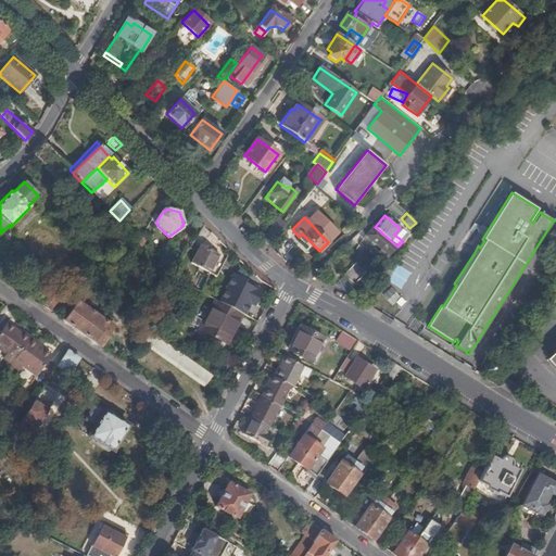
[(312,225),(320,235),(326,230),(316,220),(312,225)]
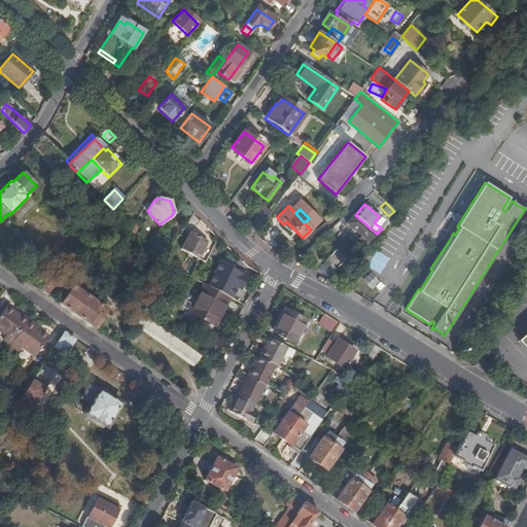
[(346,222),(367,243),(377,234),(355,215),(353,214),(346,222)]
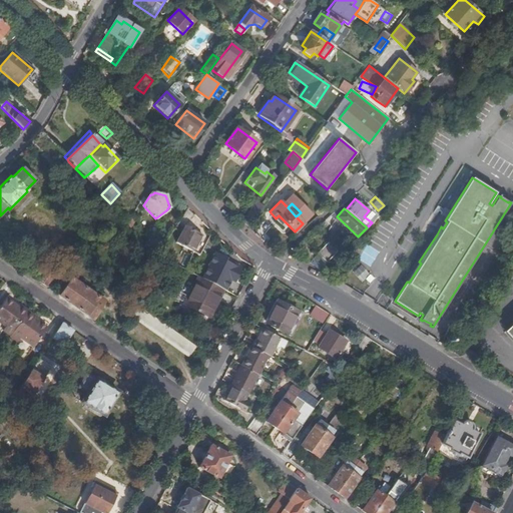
[(372,210),(369,210),(364,216),(372,222),(378,216),(372,210)]
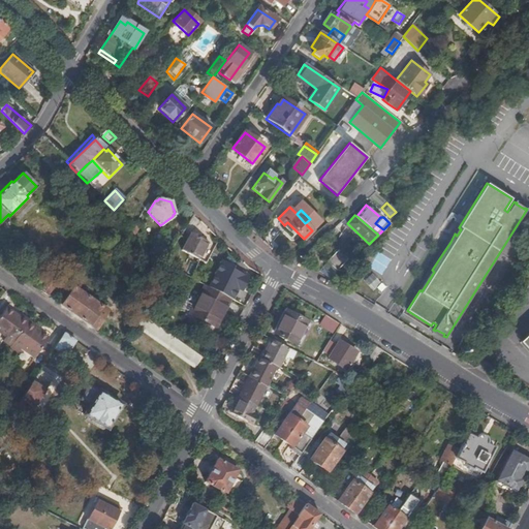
[(290,231),(293,228),(287,222),(284,225),(290,231)]
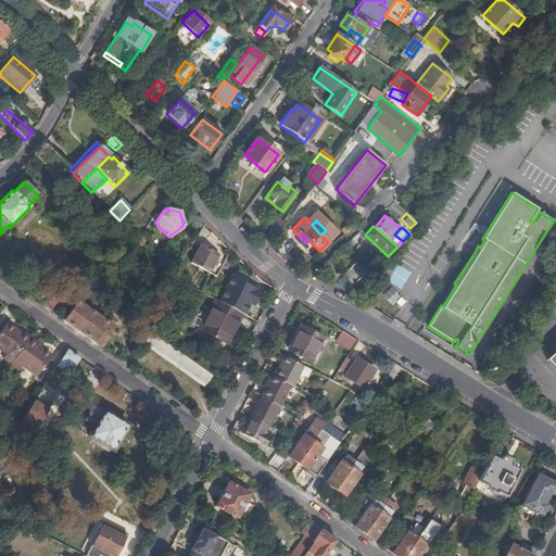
[(319,251),(321,254),(331,244),(328,242),(319,251)]
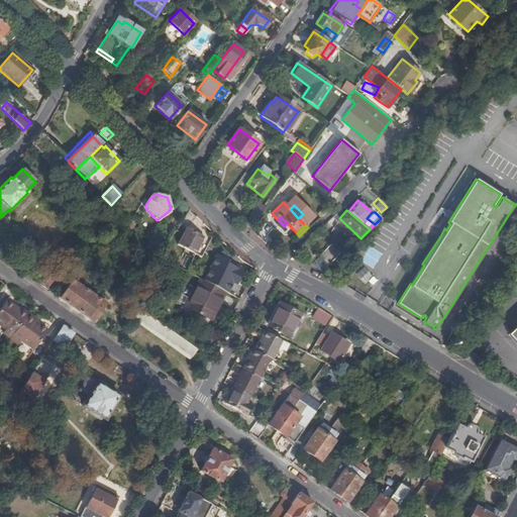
[(178,244),(195,253),(204,236),(187,227),(178,244)]
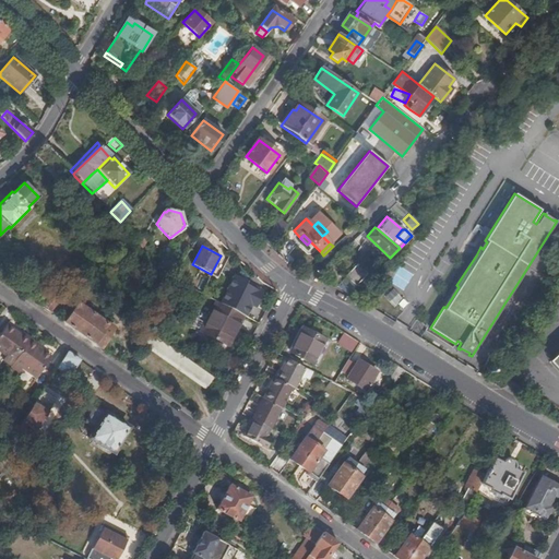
[(346,276),(357,286),(368,275),(357,264),(346,276)]
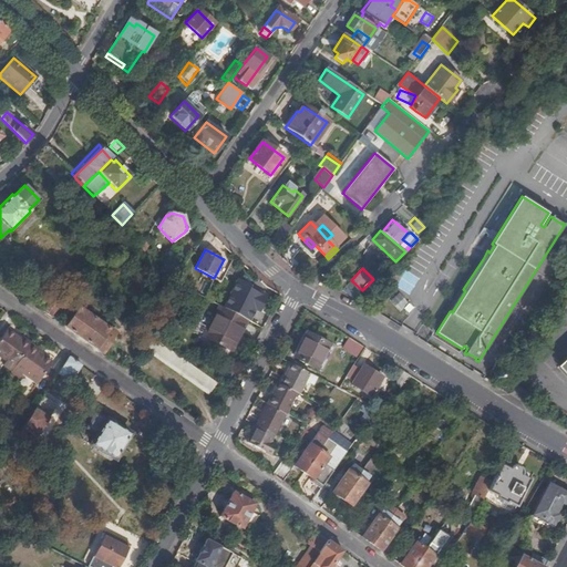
[(54,288),(39,309),(51,318),(59,306),(61,307),(68,298),(62,292),(62,294),(54,288)]
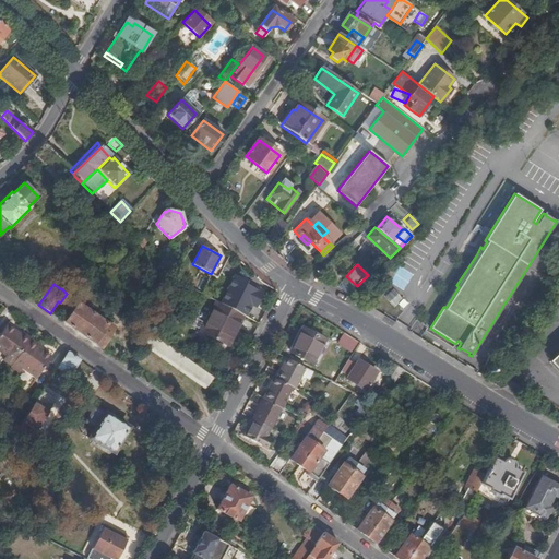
[(384,297),(394,308),(404,299),(393,288),(384,297)]
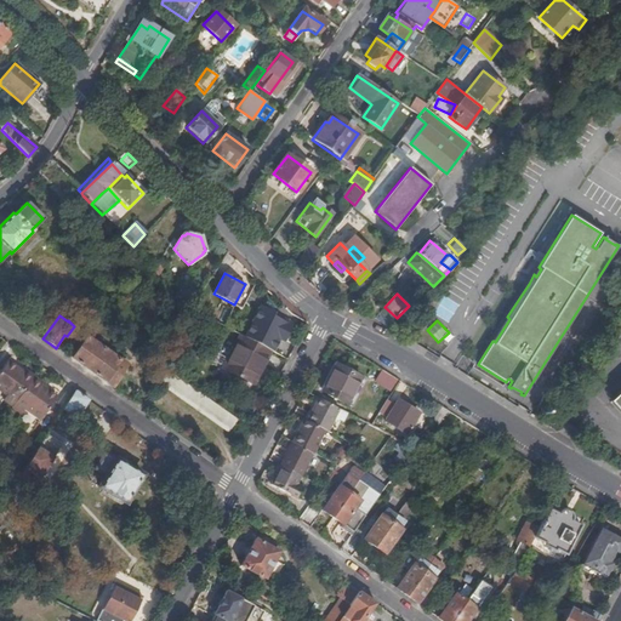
[(252,382),(271,351),(240,335),(223,368),(252,382)]
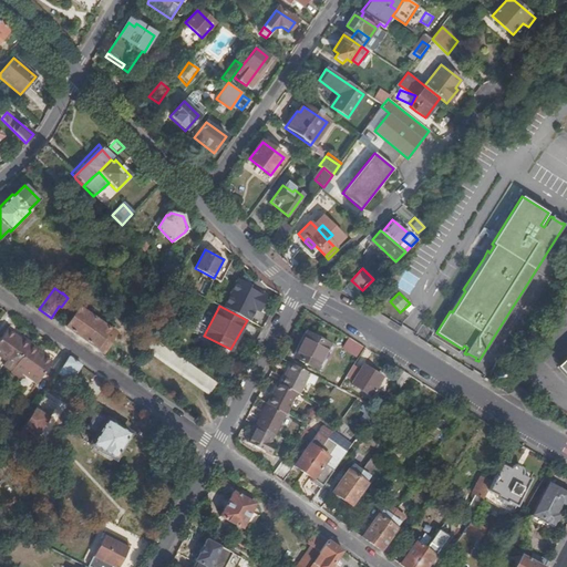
[(81,339),(94,317),(80,308),(65,328),(81,339)]
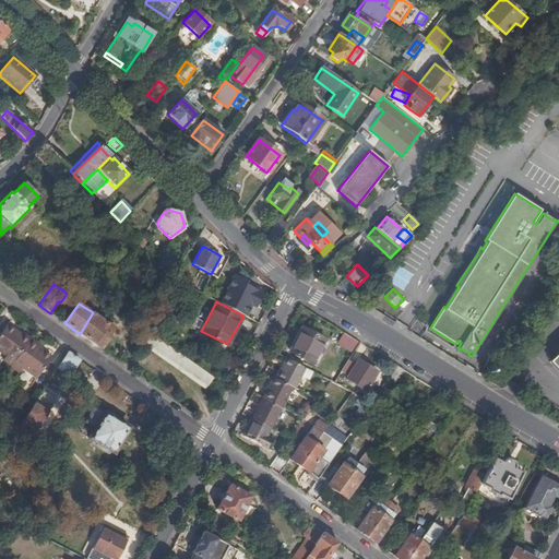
[(93,312),(80,334),(103,349),(116,329),(93,312)]
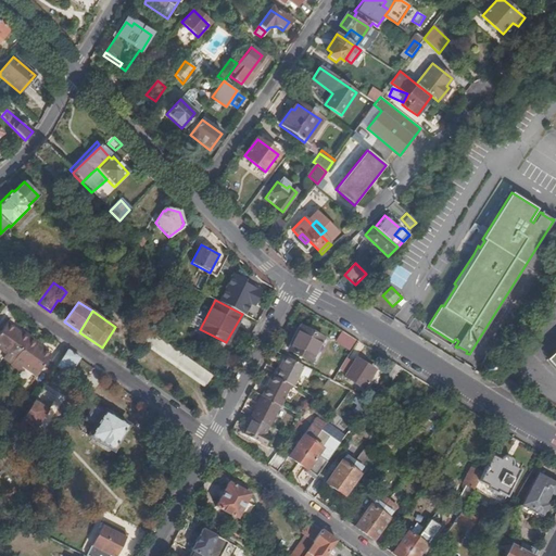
[(28,338),(29,337),(21,331),(20,333),(14,330),(5,324),(0,331),(0,350),(5,354),(2,358),(10,364),(28,338)]
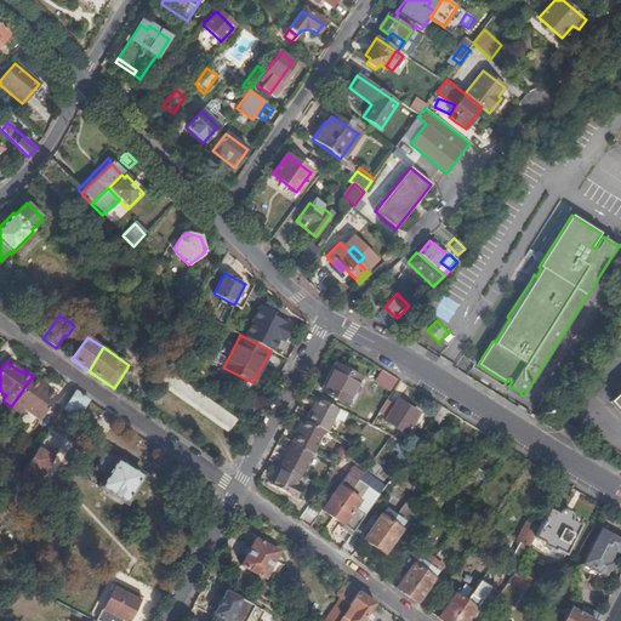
[(322,391),(352,405),(365,379),(336,364),(322,391)]
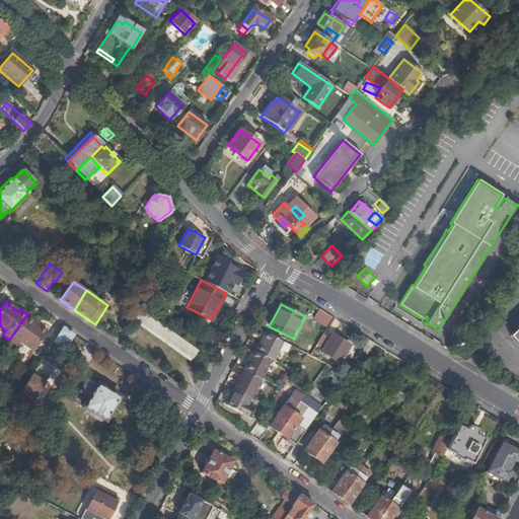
[(325,327),(331,317),(319,309),(312,319),(325,327)]
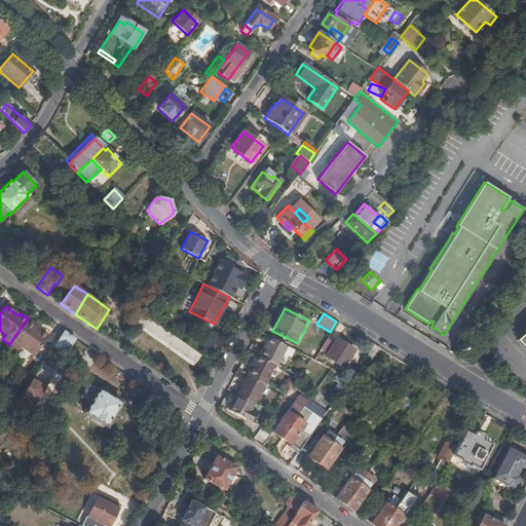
[(135,326),(193,366),(201,355),(142,314),(135,326)]
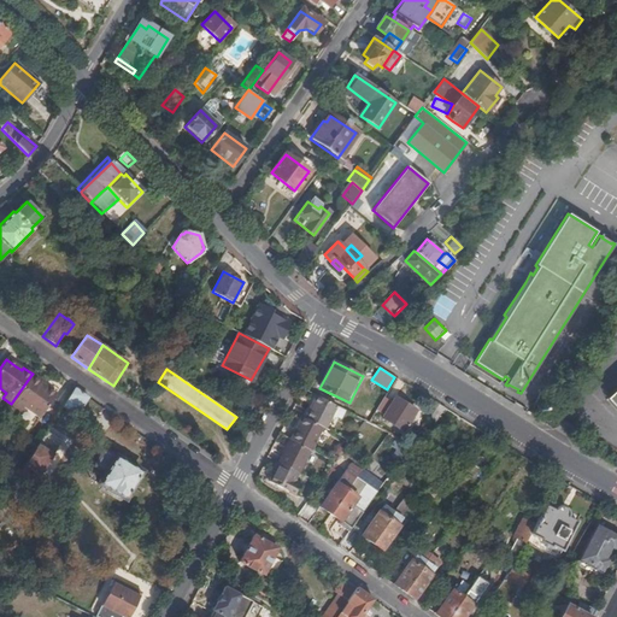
[(11,404),(11,405),(19,411),(23,406),(39,417),(54,394),(37,385),(41,381),(31,375),(11,404)]
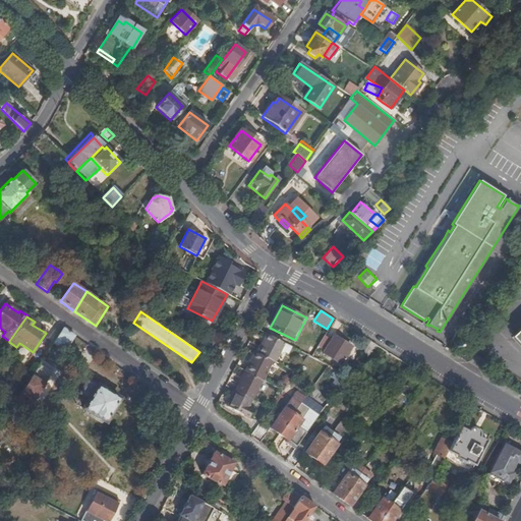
[(520,324),(510,334),(520,345),(520,324)]
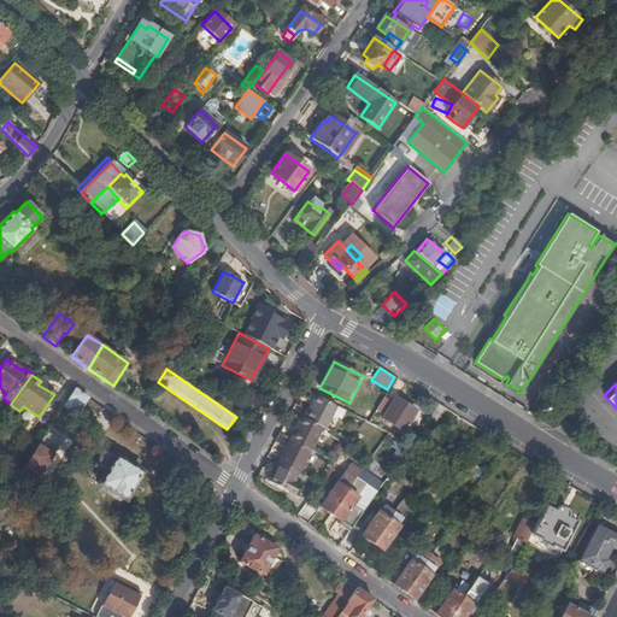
[(74,388),(63,407),(76,416),(88,398),(74,388)]
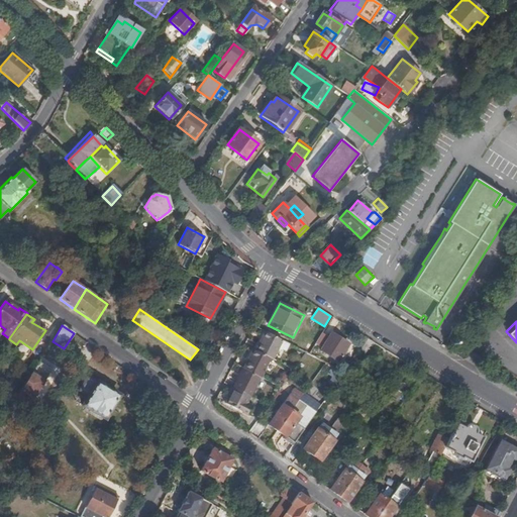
[(449,337),(458,341),(461,335),(462,332),(453,328),(449,337)]
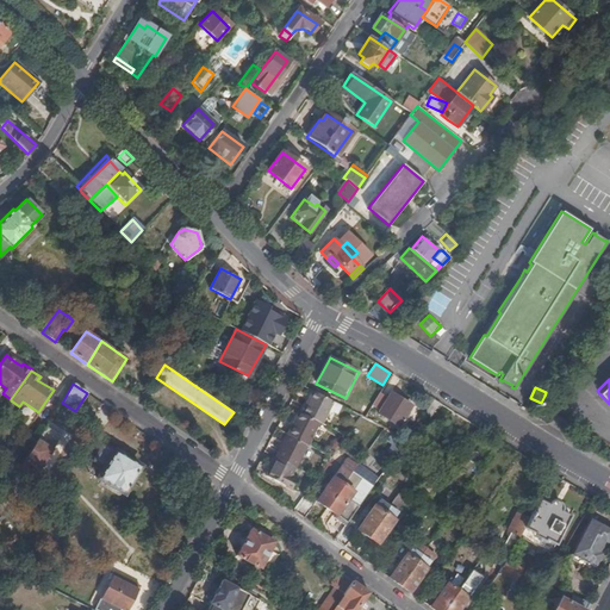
[(286,435),(307,446),(319,423),(322,423),(334,402),(312,391),(302,412),(299,411),(286,435)]
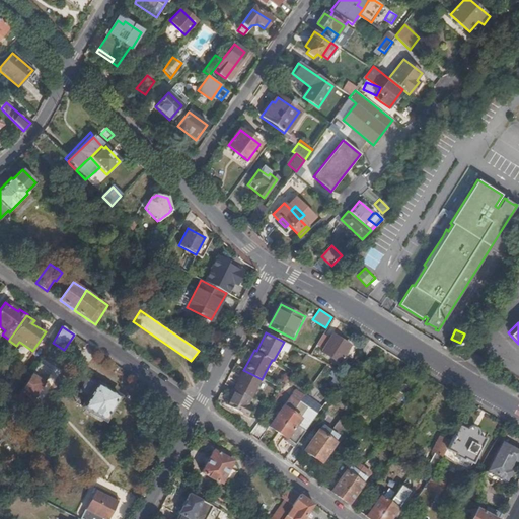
[(330,339),(323,334),(316,345),(323,349),(321,351),(339,362),(350,345),(334,334),(330,339)]
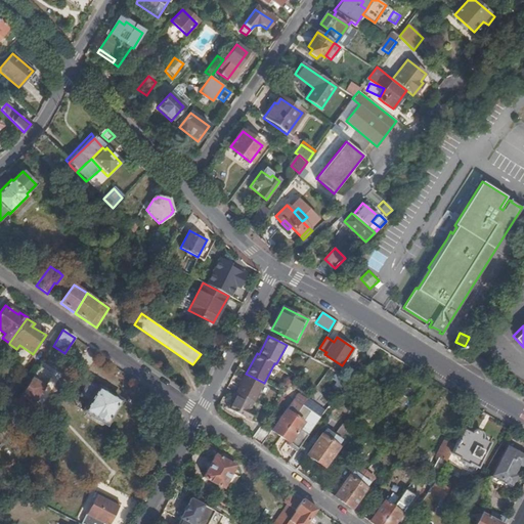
[(33,354),(19,345),(16,349),(14,352),(28,361),(33,354)]
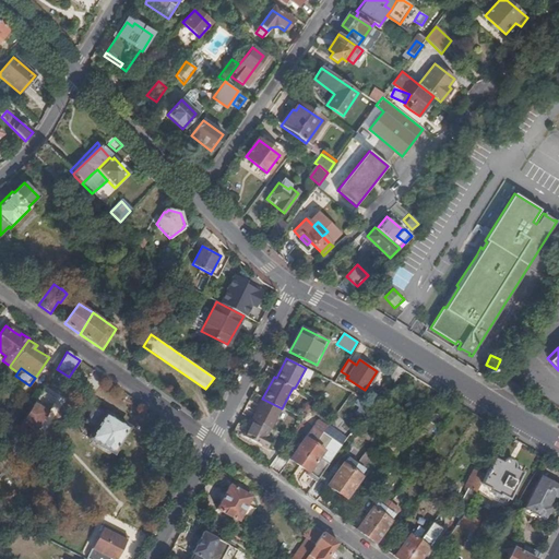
[(214,378),(205,389),(215,395),(223,384),(214,378)]
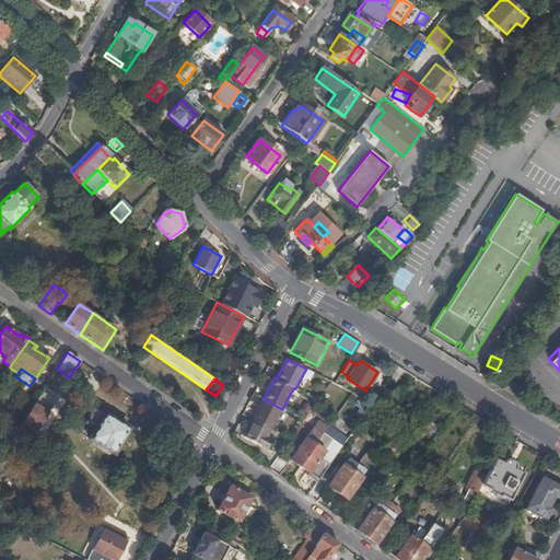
[(331,382),(323,395),(331,400),(340,386),(335,383),(331,382)]
